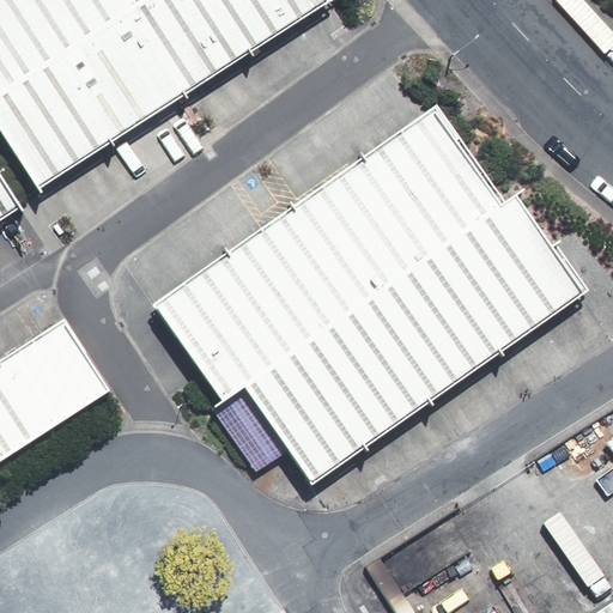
[(0,0),(0,95),(53,61),(8,0),(0,0)]
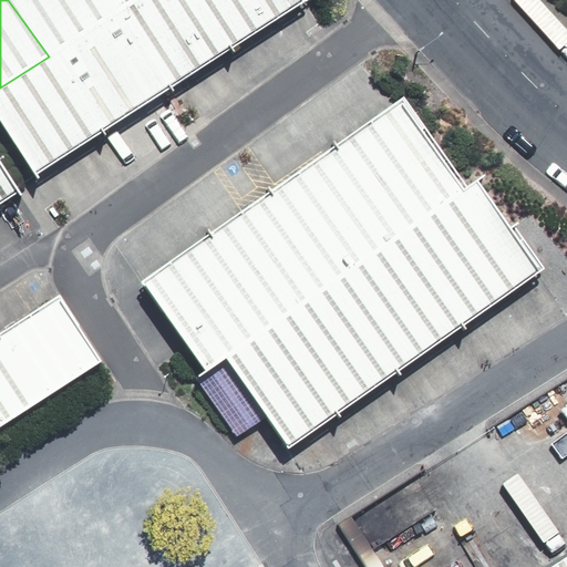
[(8,0),(49,57),(114,14),(103,0),(8,0)]
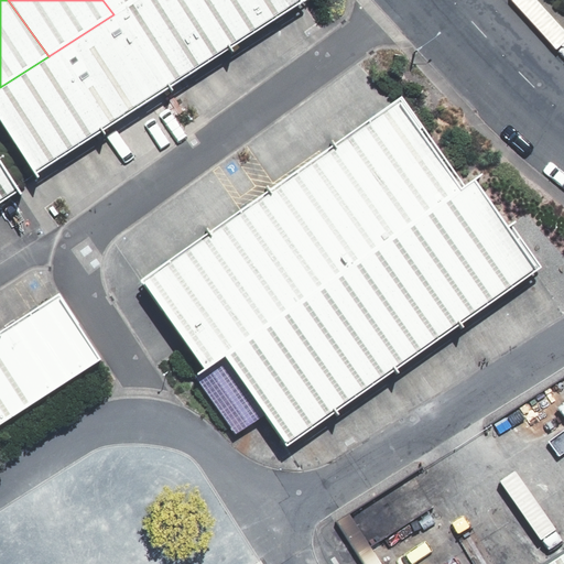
[(102,0),(114,14),(134,0),(102,0)]
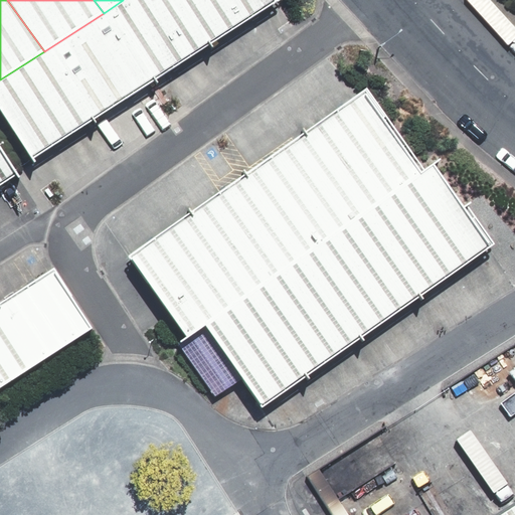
[(184,0),(123,0),(104,13),(155,79),(199,50),(217,38),(184,0)]
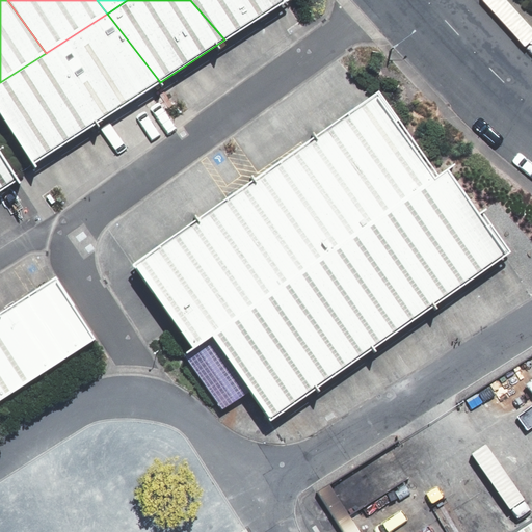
[(190,0),(224,40),(240,30),(284,0),(190,0)]
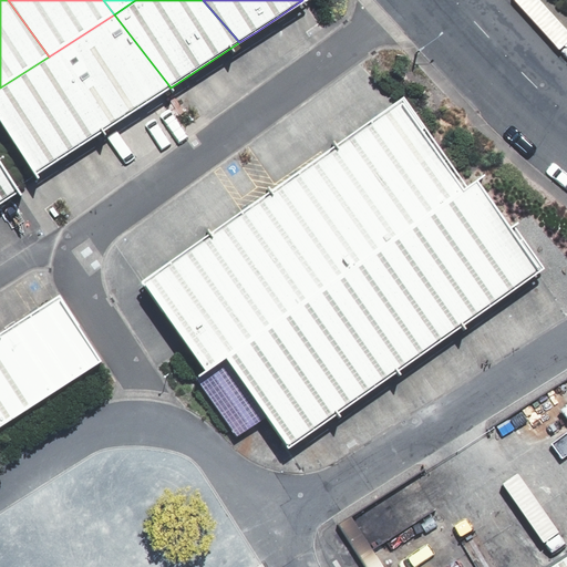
[(114,14),(49,57),(103,133),(117,124),(171,88),(114,14)]
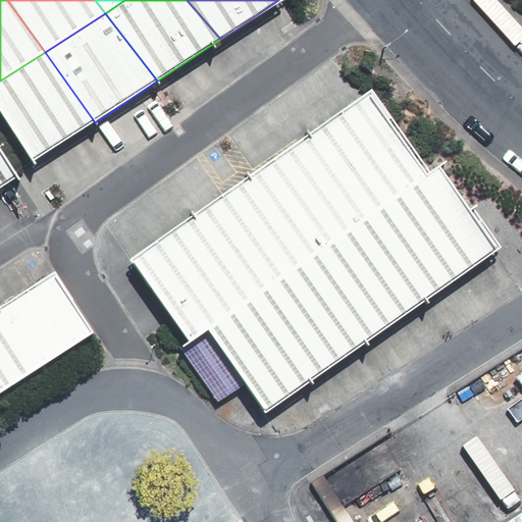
[(45,52),(0,81),(0,114),(32,164),(80,133),(95,122),(45,52)]
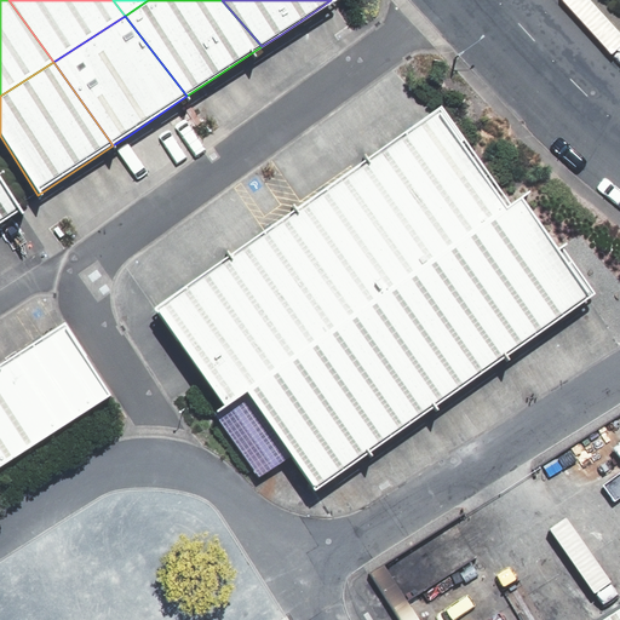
[(442,250),(504,207),(436,110),(405,133),(373,155),(442,250)]
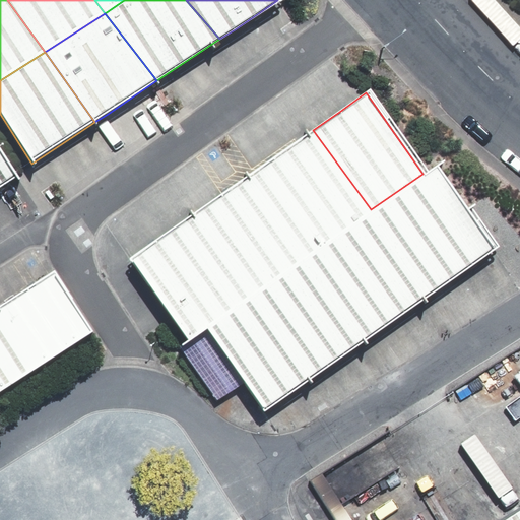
[(308,252),(371,209),(313,130),(287,147),(252,173),(308,252)]
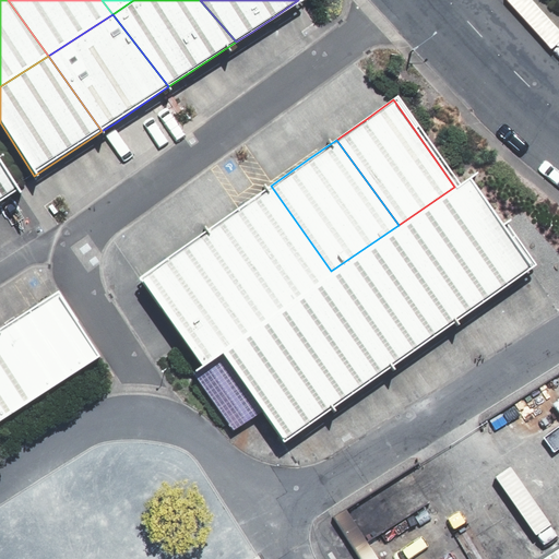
[(0,201),(21,188),(0,156),(0,201)]
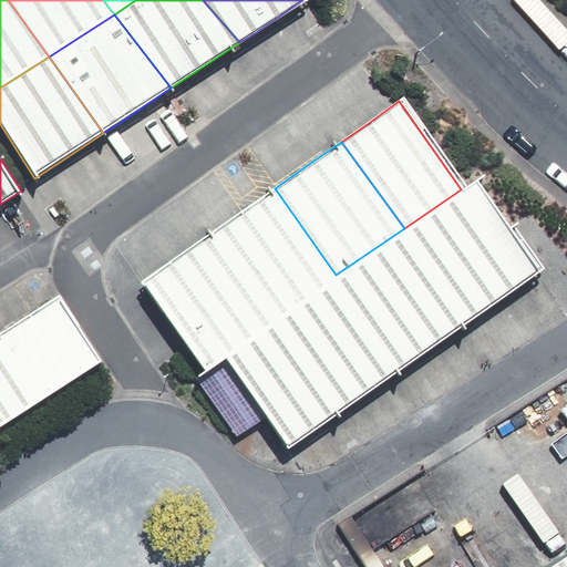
[(518,286),(537,272),(474,181),(461,189),(404,228),(467,320),(518,286)]
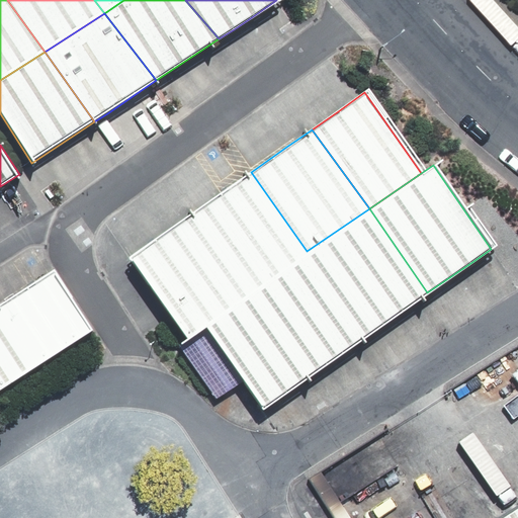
[(244,294),(307,251),(251,172),(221,193),(188,216),(244,294)]
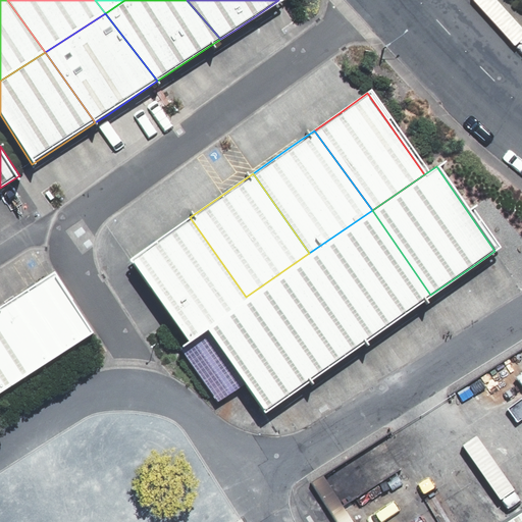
[(393,321),(430,295),(372,210),(309,253),(369,337),(393,321)]
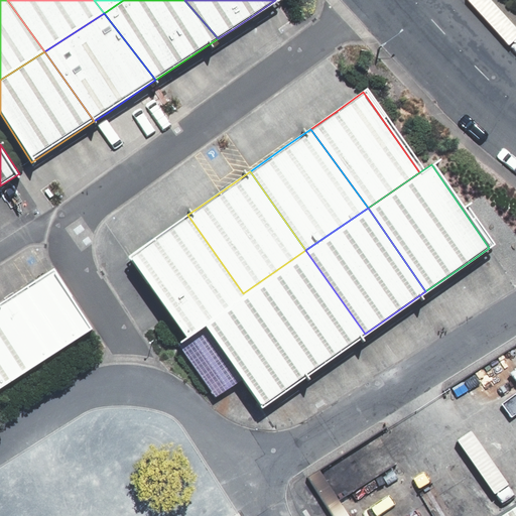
[(202,321),(243,293),(187,215),(161,233),(126,257),(180,336),(202,321)]
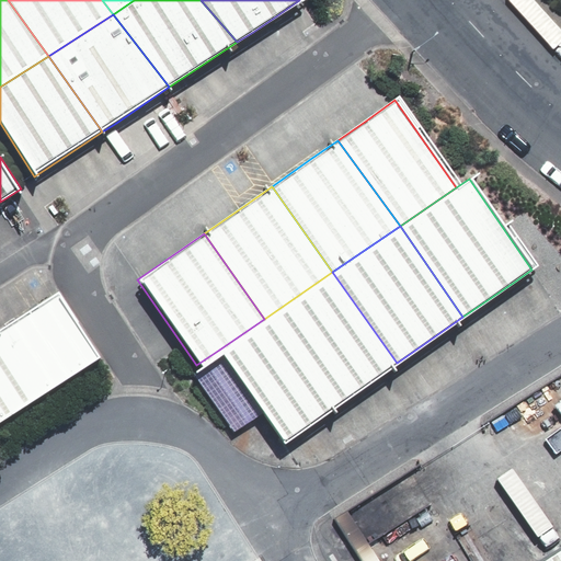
[(357,390),(397,363),(332,272),(264,319),(329,411),(357,390)]
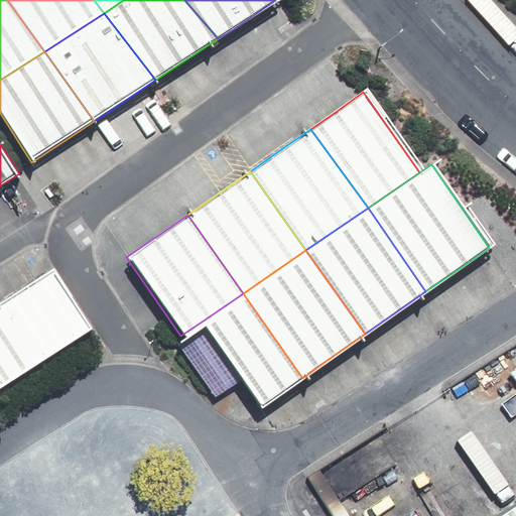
[(0,304),(37,363),(93,328),(53,267),(22,287),(0,301),(0,304)]
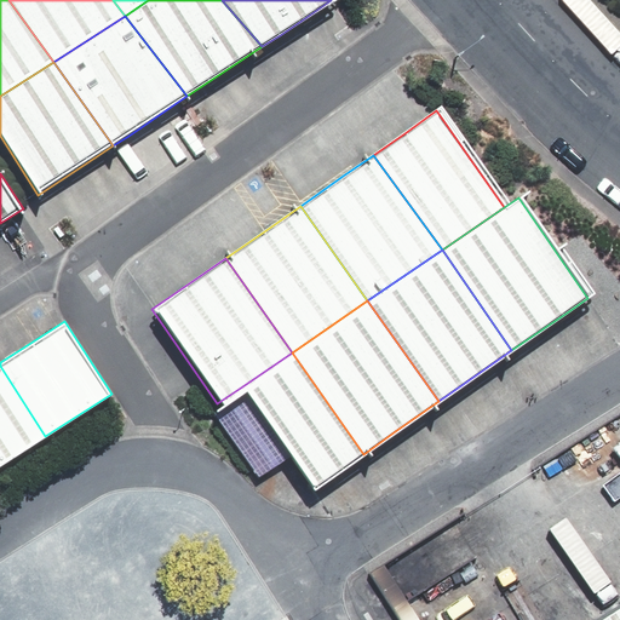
[(339,471),(363,454),(292,352),(242,386),(314,488),(339,471)]
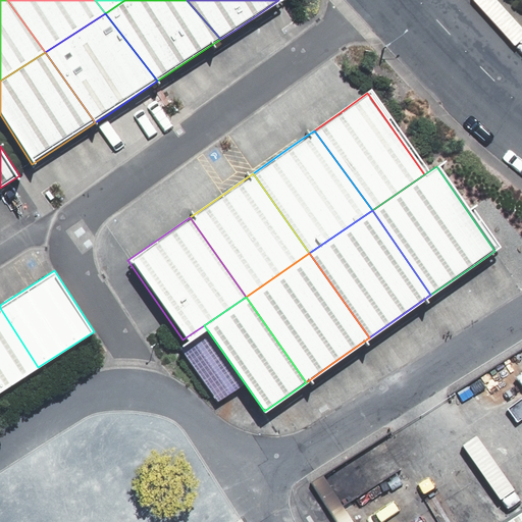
[(0,390),(38,367),(0,308),(0,390)]
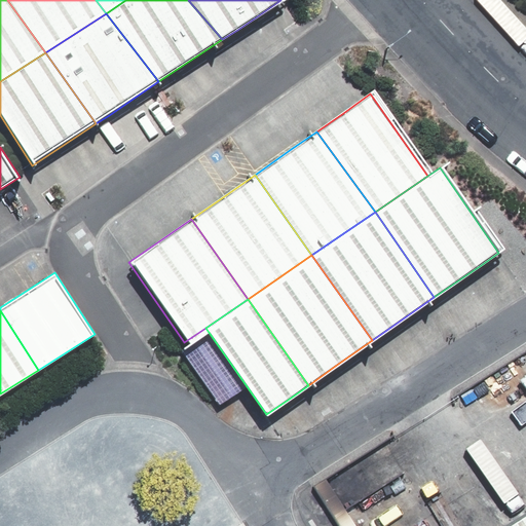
[(525,525),(525,510),(499,525),(525,525)]
